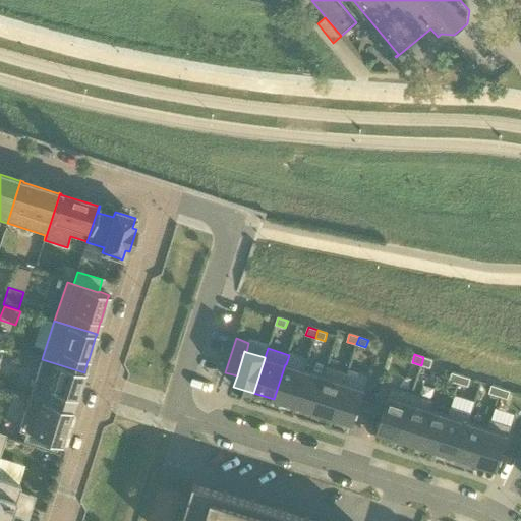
[(430,368),(433,360),(423,357),(421,365),(430,368)]
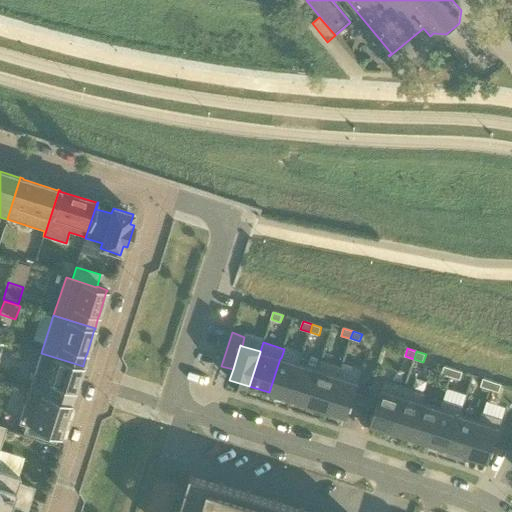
[(41,353),(29,391),(71,404),(71,403),(74,392),(75,392),(75,391),(75,390),(82,367),(83,367),(83,366),(41,353)]
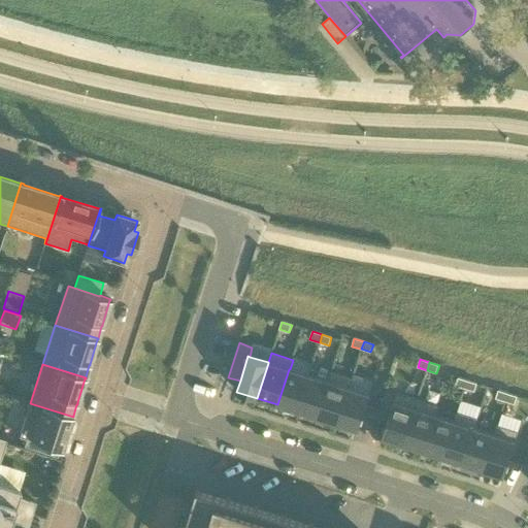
[(289,369),(277,404),(297,411),(308,375),(290,369),(289,369)]
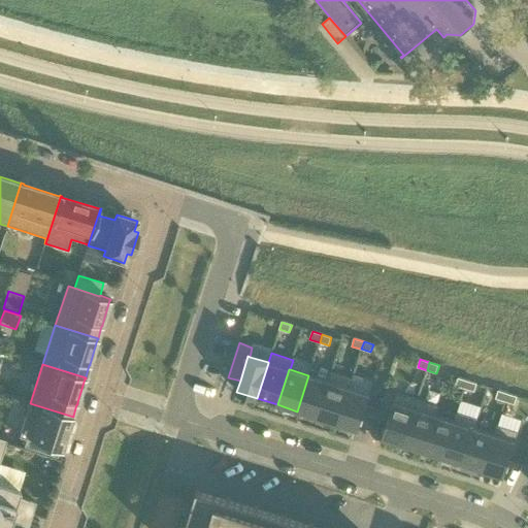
[(329,382),(318,418),(337,424),(349,388),(350,389),(353,380),(331,372),(328,382),(329,382)]
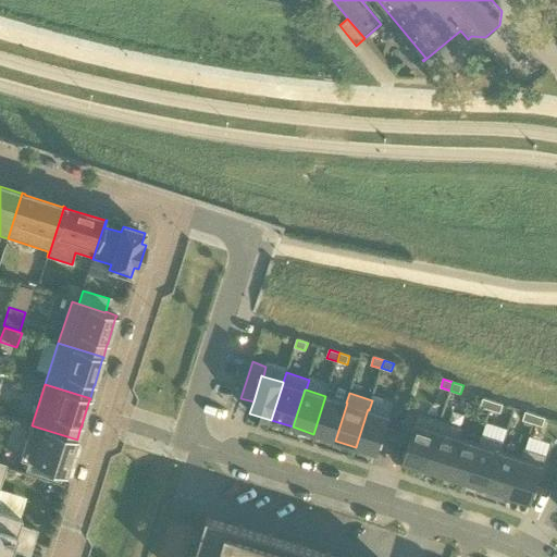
[(325,396),(313,434),(335,441),(347,403),(346,403),(325,396)]
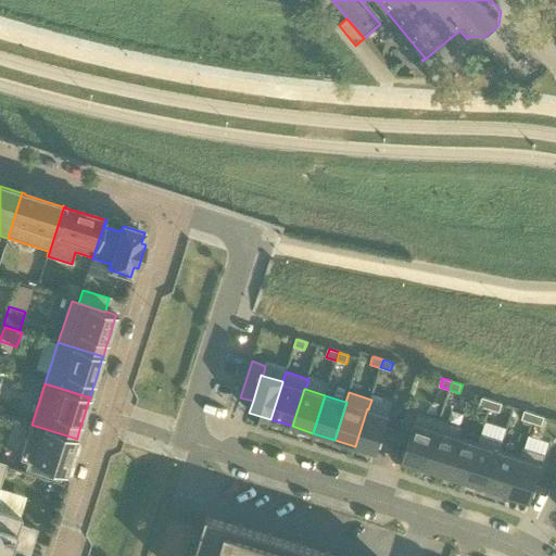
[(492,401),(482,397),(480,406),(490,409),(491,406),(492,401)]
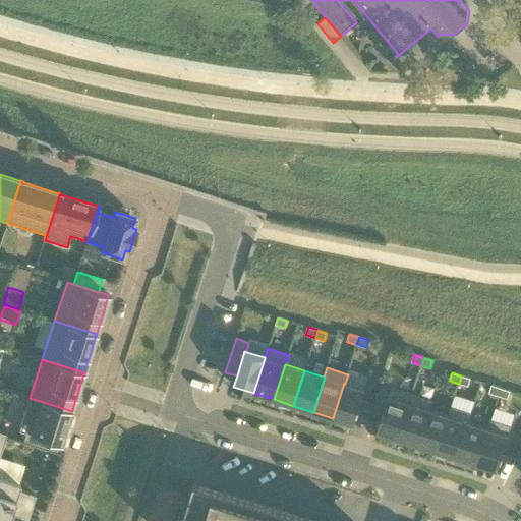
[(468,387),(471,379),(461,375),(460,381),(459,384),(468,387)]
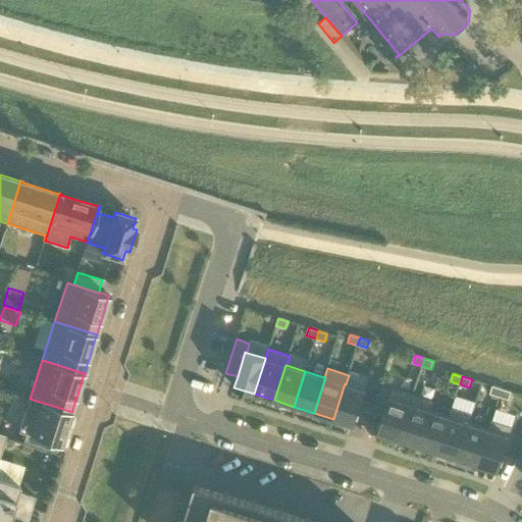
[(345,383),(333,419),(355,426),(366,390),(346,384),(345,383)]
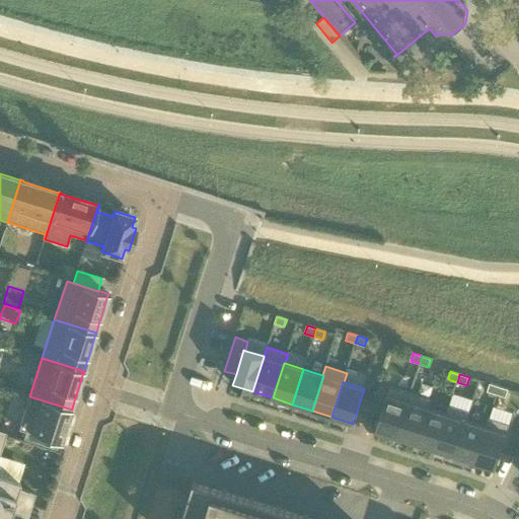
[(499,387),(490,384),(488,391),(497,394),(499,387)]
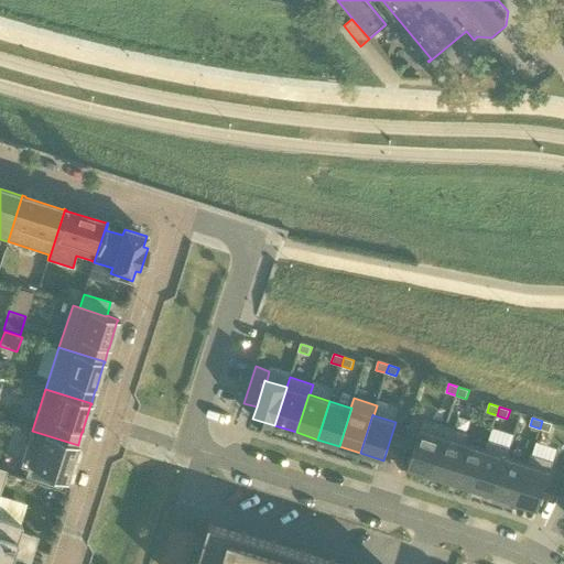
[(431,475),(446,427),(423,420),(409,468),(431,475)]
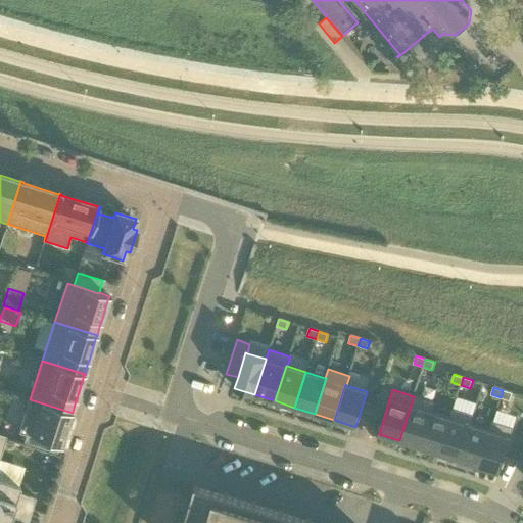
[(510,400),(513,392),(503,390),(501,397),(510,400)]
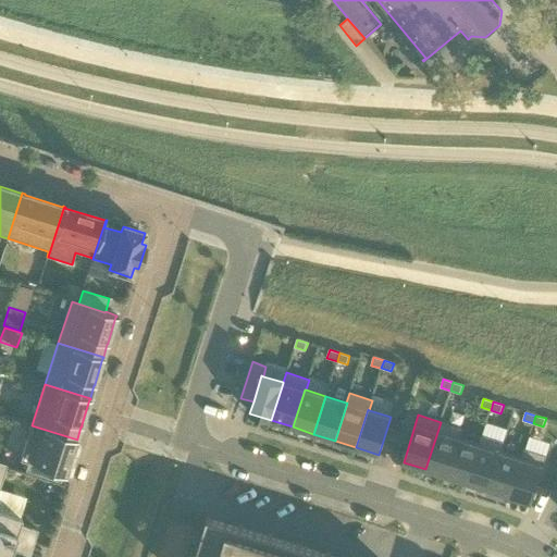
[(441,422),(425,469),(446,475),(458,438),(459,438),(462,429),(441,422)]
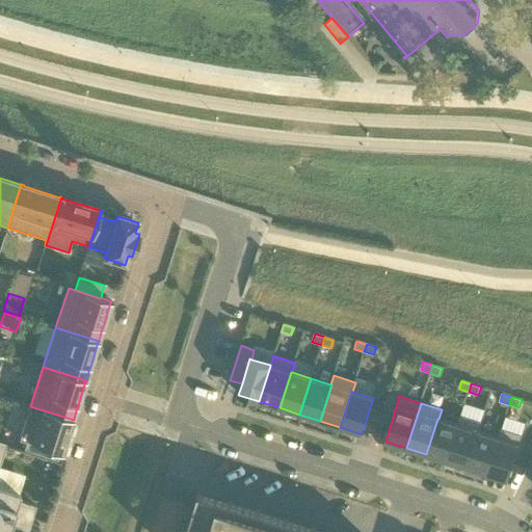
[(74,421),(74,420),(30,406),(19,441),(26,443),(24,450),(57,460),(60,454),(62,455),(63,453),(62,453),(69,432),(73,420),(74,421)]
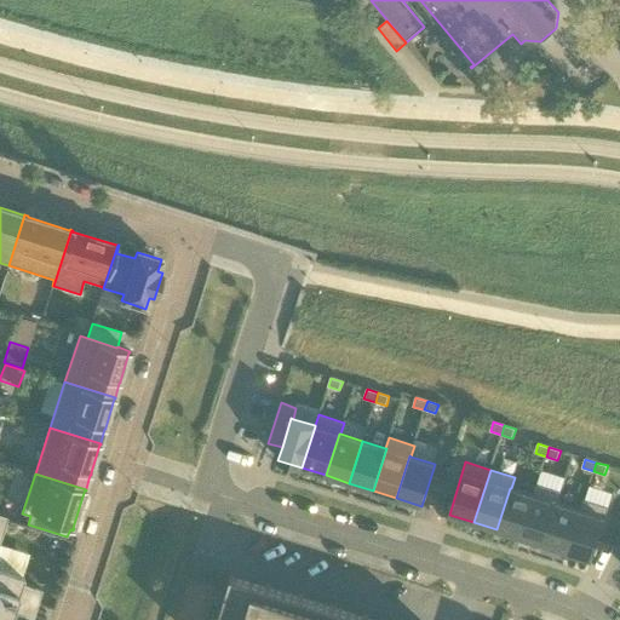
[(589,483),(583,497),(604,504),(609,492),(589,483)]
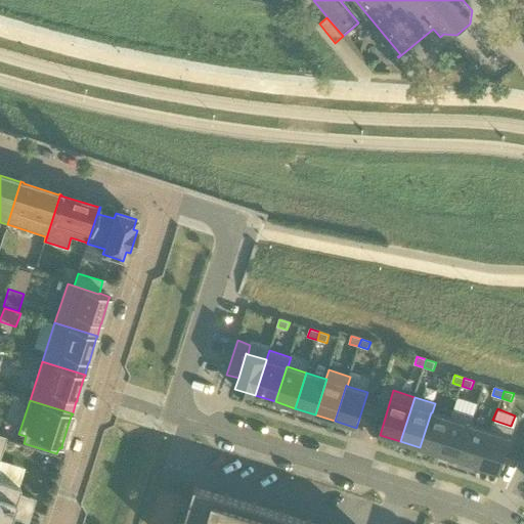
[(439,454),(460,461),(471,425),(472,426),(475,416),(453,409),(450,419),(439,454)]
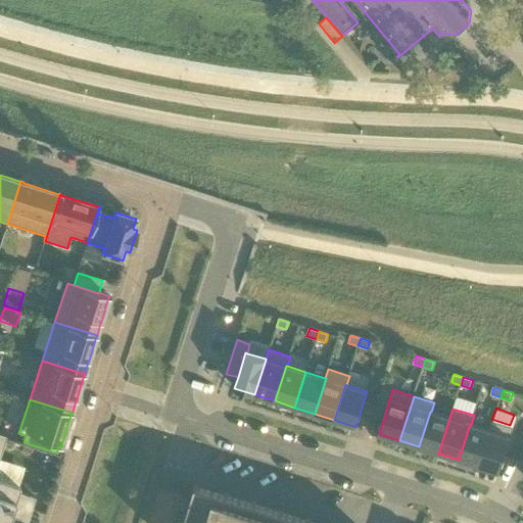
[(449,418),(431,412),(430,412),(419,446),(438,454),(449,418)]
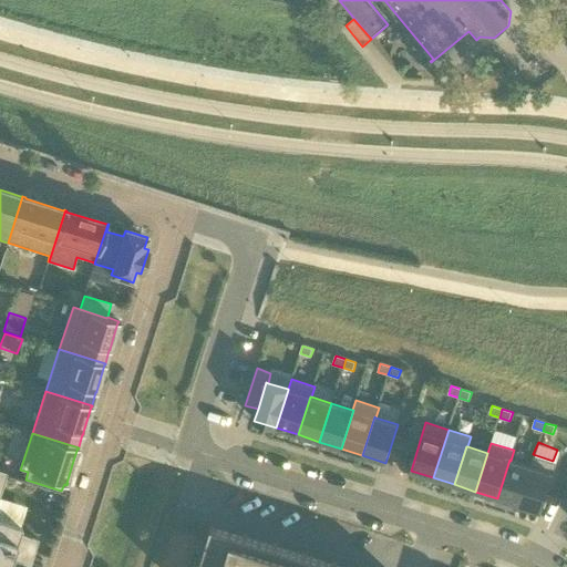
[(531,466),(518,505),(542,513),(557,464),(534,456),(531,466)]
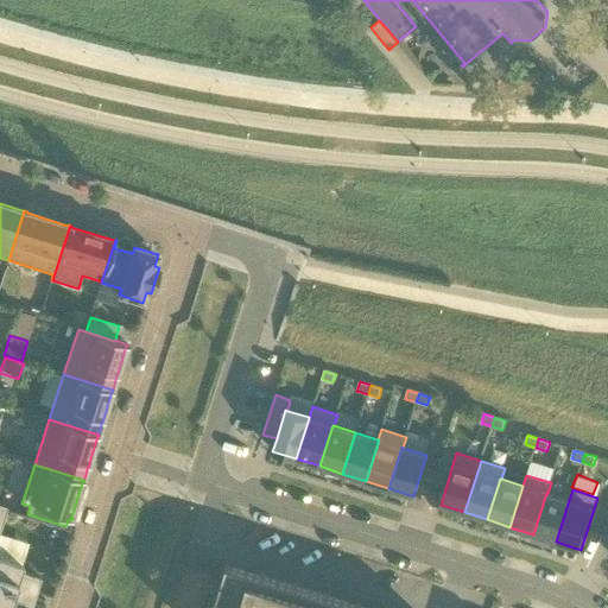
[(569,500),(548,494),(546,493),(533,534),(556,542),(569,500)]
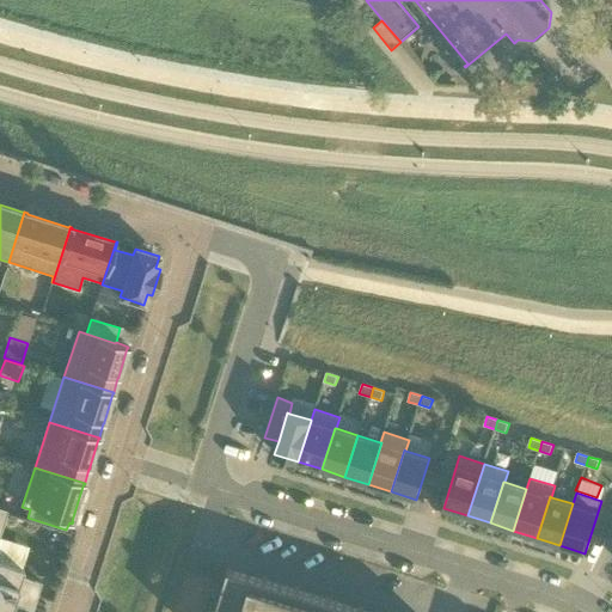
[(11,611),(13,605),(34,611),(42,583),(22,577),(24,570),(0,563),(0,607),(4,610),(11,611)]
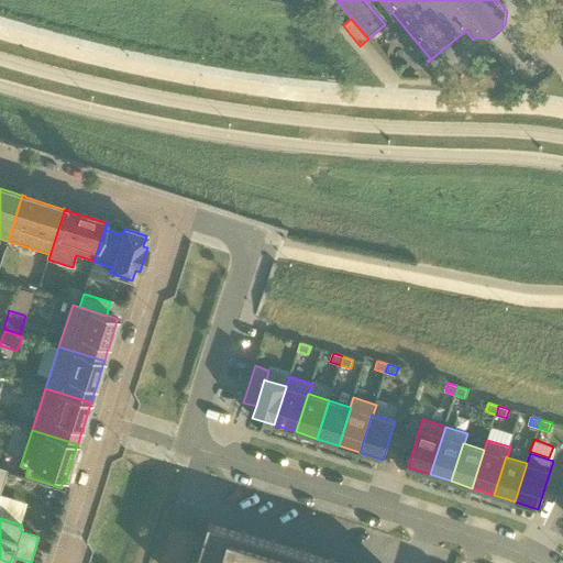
[(344,562),(330,559),(242,531),(210,522),(198,561),(197,562),(344,562)]
